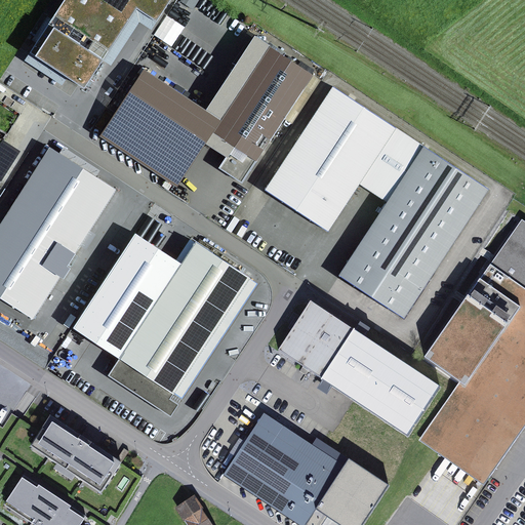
[(65,0),(51,19),(47,16),(32,40),(36,43),(30,53),(68,78),(84,89),(103,61),(137,9),(157,23),(170,0),(65,0)]
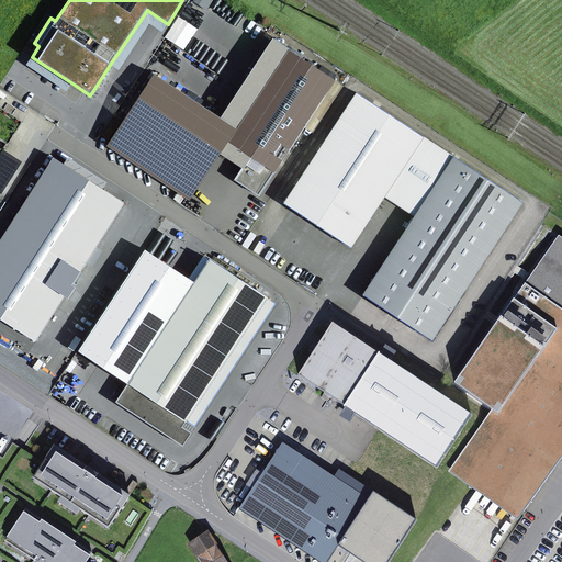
[(195,0),(194,2),(206,10),(213,0),(208,0),(206,3),(201,0),(195,0)]
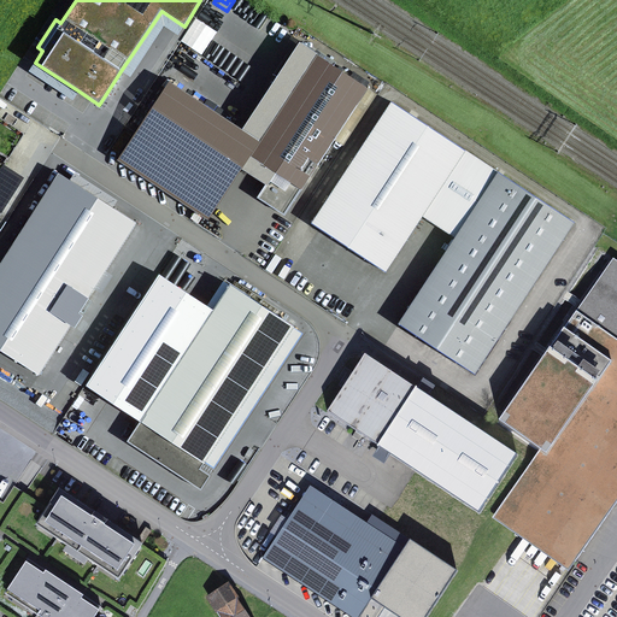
[(121,71),(130,77),(164,27),(178,35),(184,27),(162,11),(121,71)]
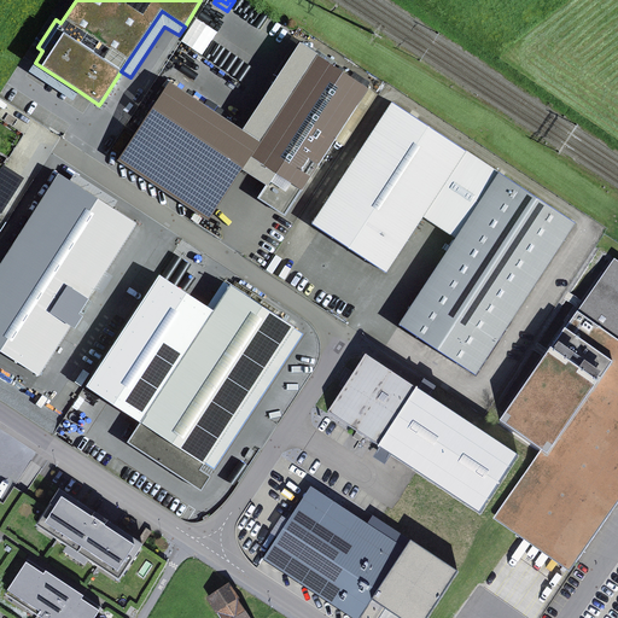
[(207,52),(221,30),(202,17),(173,58),(188,69),(202,50),(207,52)]
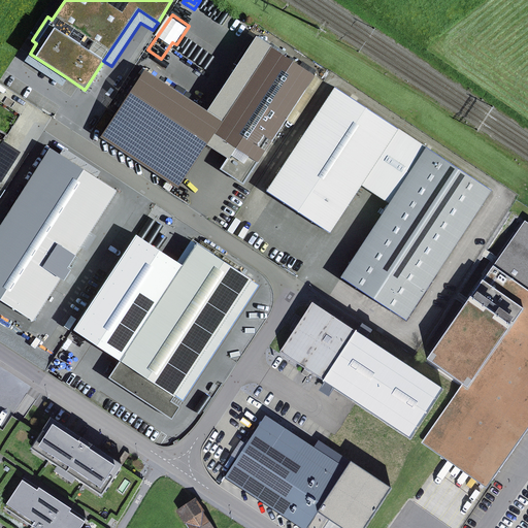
[(251,48),(264,58),(271,47),(258,38),(251,48)]
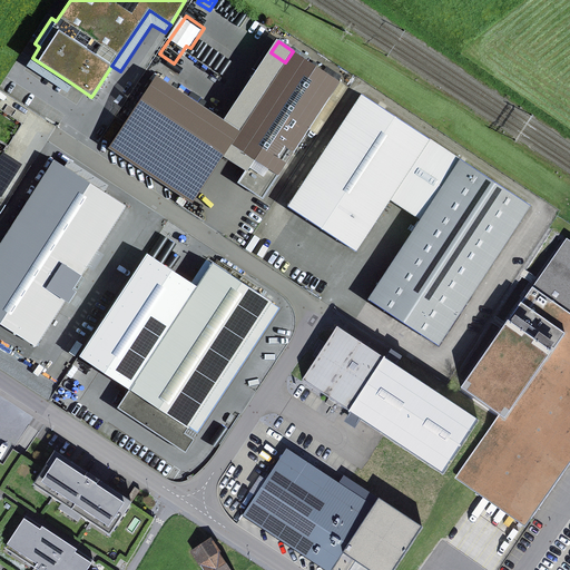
[(238,183),(263,199),(308,129),(341,81),(293,51),(285,62),(271,52),(251,82),(265,92),(232,145),(254,159),(246,169),(238,183)]
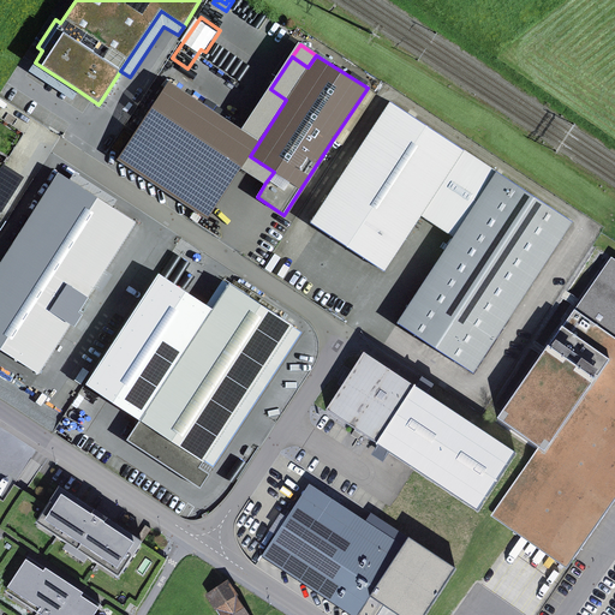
[(73,101),(79,91),(35,63),(29,72),(73,101)]
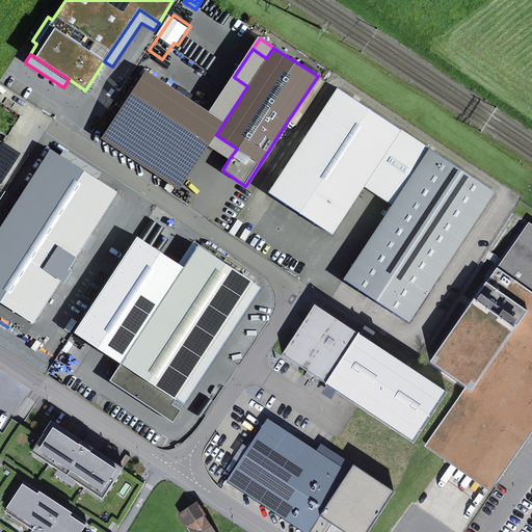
[(169,182),(213,115),(210,113),(145,71),(101,138),(169,182)]
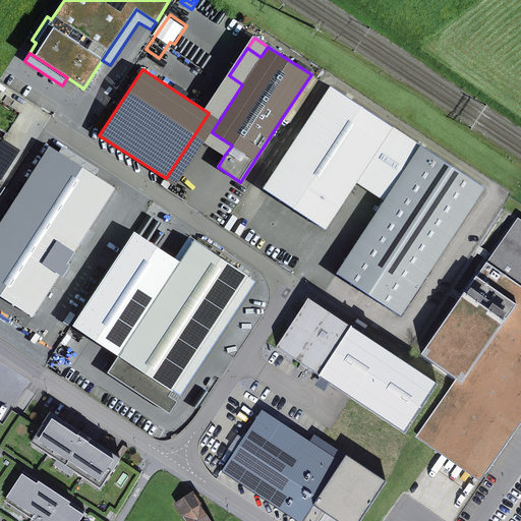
[(282,118),(290,123),(320,80),(311,74),(282,118)]
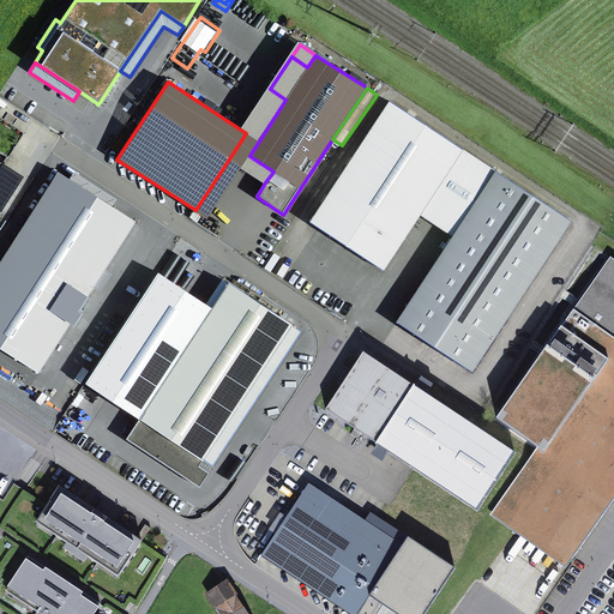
[(274,172),(250,156),(286,100),(270,89),(242,131),(246,133),(196,210),(208,218),(242,167),(265,182),(274,172)]
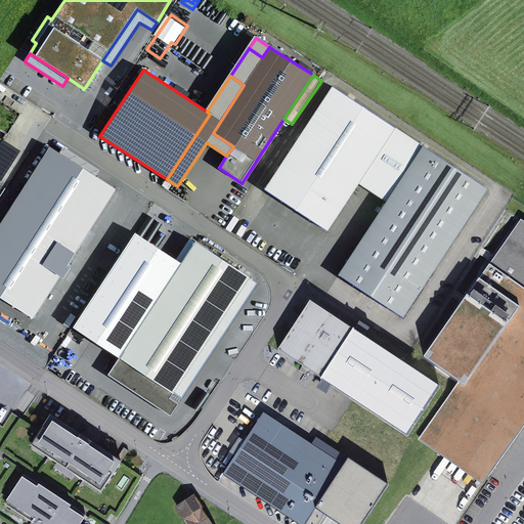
[(264,189),(328,231),(361,179),(389,198),(339,275),(403,317),(488,188),(333,87),(264,189)]
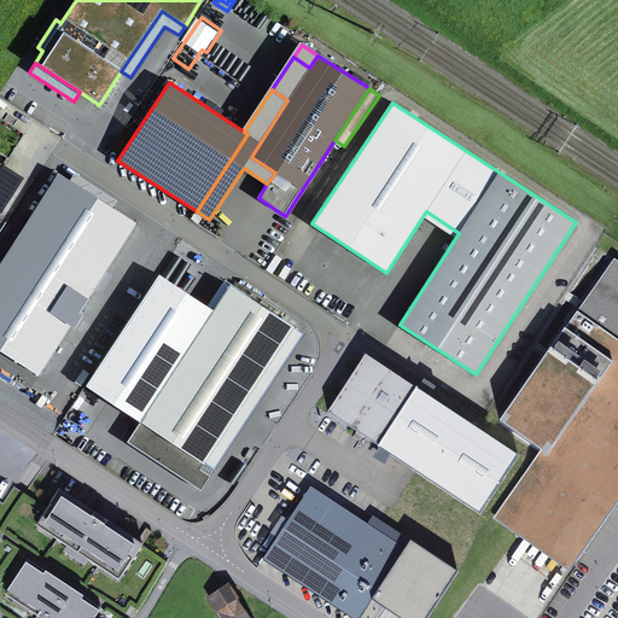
[(0,210),(19,180),(3,169),(18,145),(0,132),(0,210)]
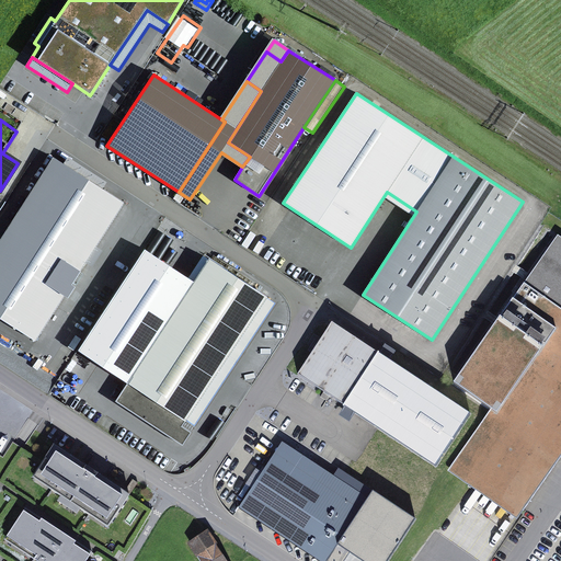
[(113,195),(117,187),(68,157),(64,164),(113,195)]
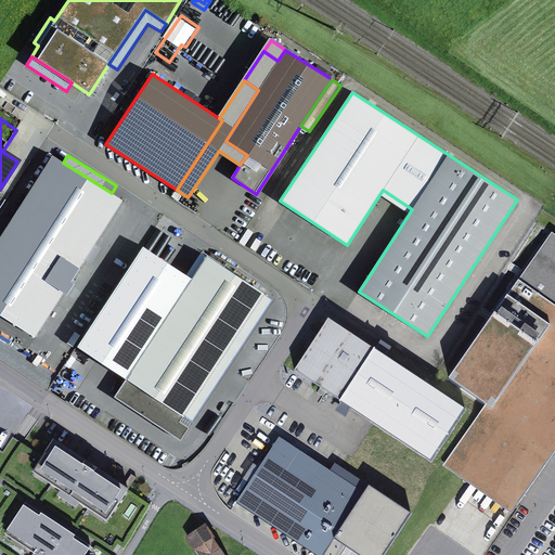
[(95,244),(123,201),(112,193),(63,163),(53,156),(0,239),(0,314),(35,337),(85,259),(95,244)]
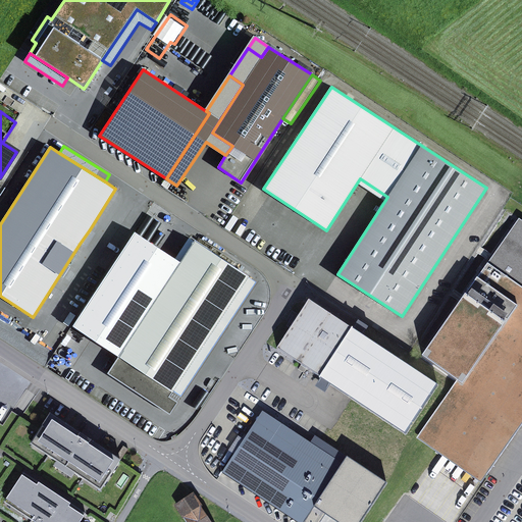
[(521,221),(519,219),(487,264),(521,288),(521,221)]
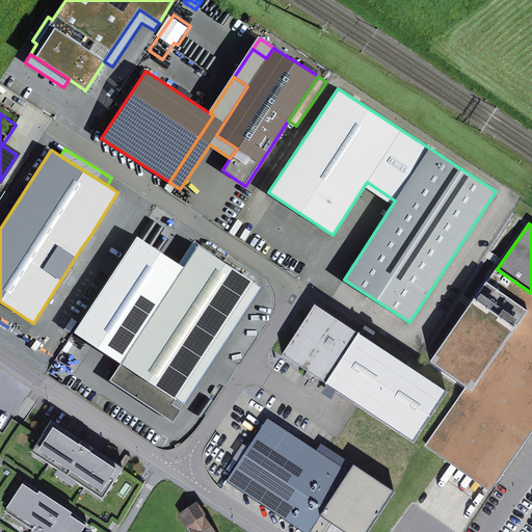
[(81,248),(88,254),(99,238),(91,234),(81,248)]
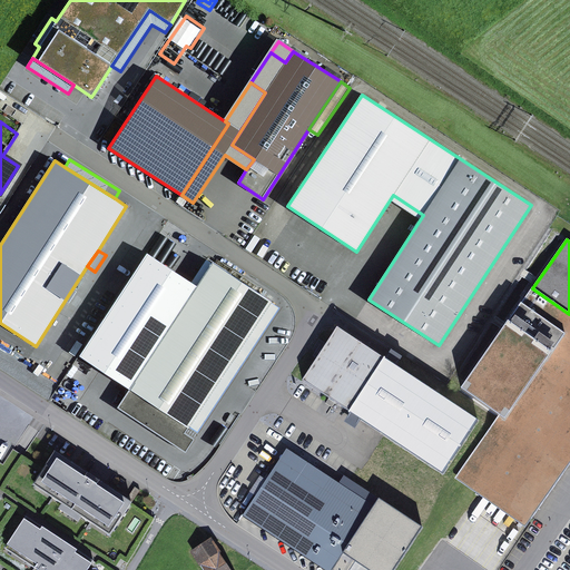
[(121,382),(130,387),(213,264),(204,258),(121,382)]
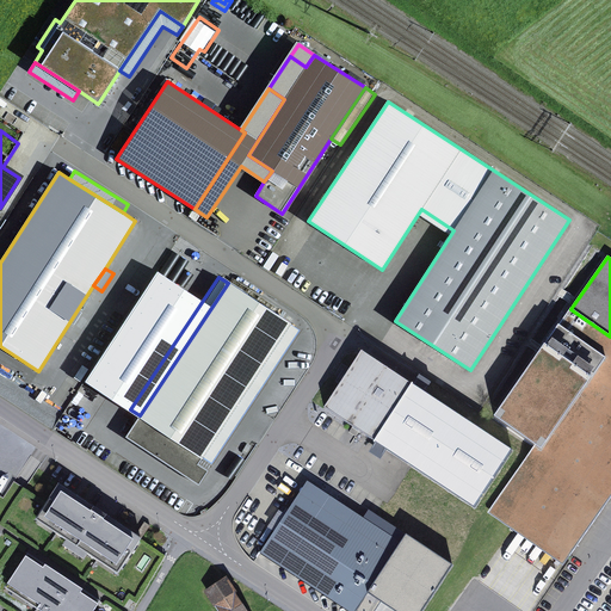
[(199,456),(202,458),(203,457),(290,323),(291,323),(228,282),(228,283),(140,415),(125,437),(199,485),(209,470),(196,462),(199,456)]
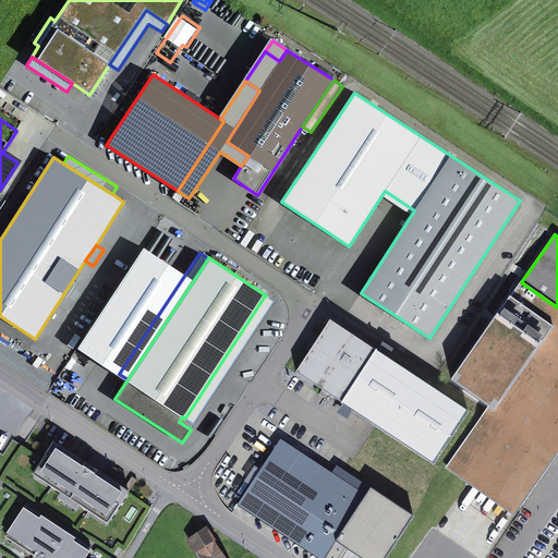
[(446,469),(512,514),(557,449),(557,307),(521,282),(451,381),(488,408),(446,469)]
